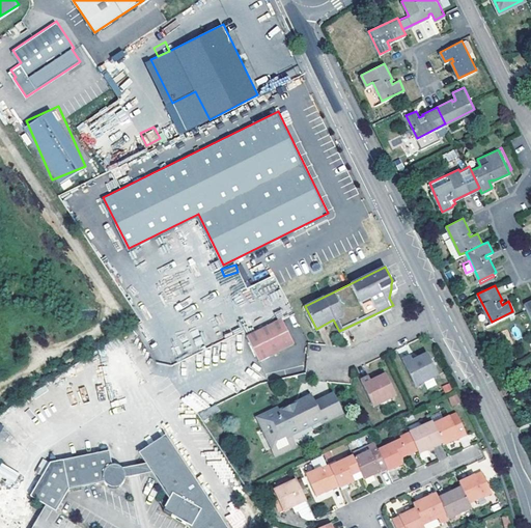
[(527,316),(523,308),(514,312),(519,321),(527,316)]
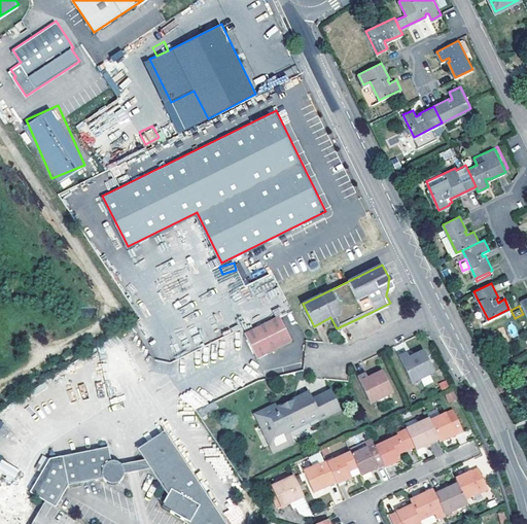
[(277,315),(242,335),(248,346),(254,357),(289,340),(277,315)]
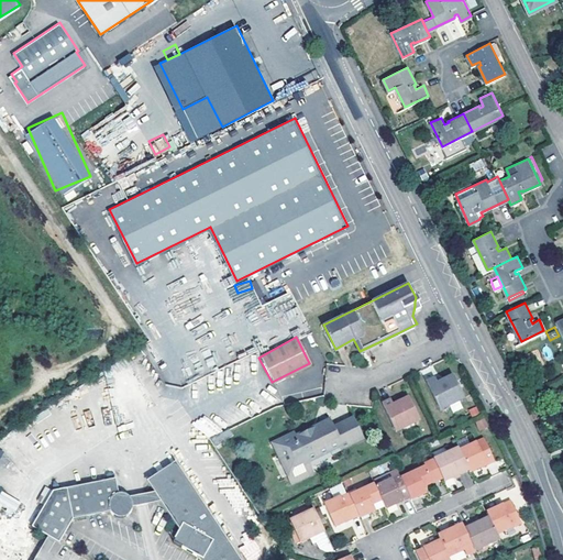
[(255,374),(265,370),(258,358),(249,362),(255,374)]
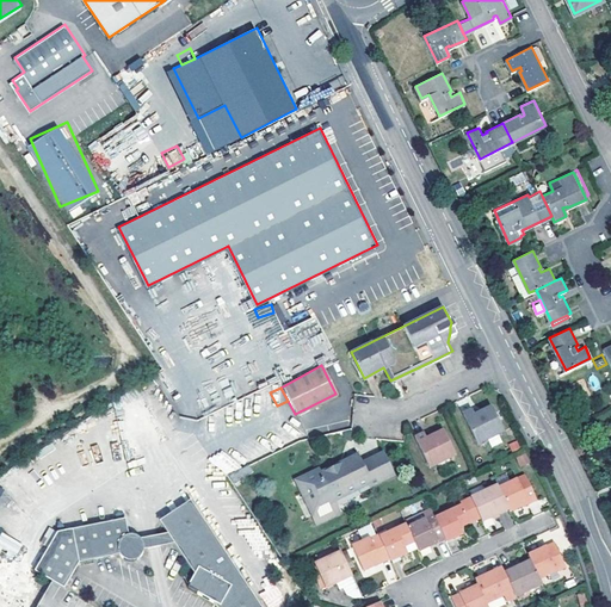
[(471,406),(463,410),(477,440),(503,427),(491,403),(475,410),(471,406)]
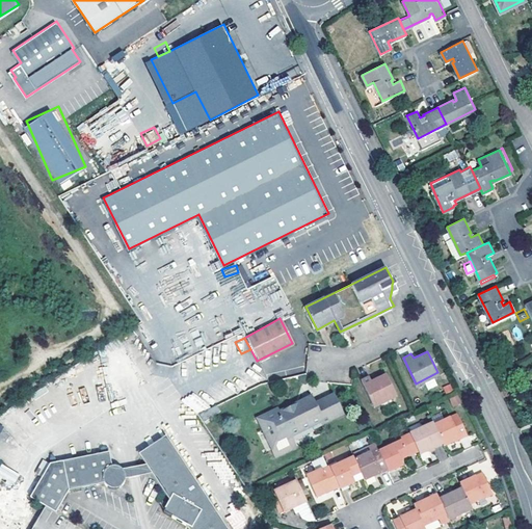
[(369,372),(361,376),(373,402),(395,392),(386,371),(372,377),(369,372)]
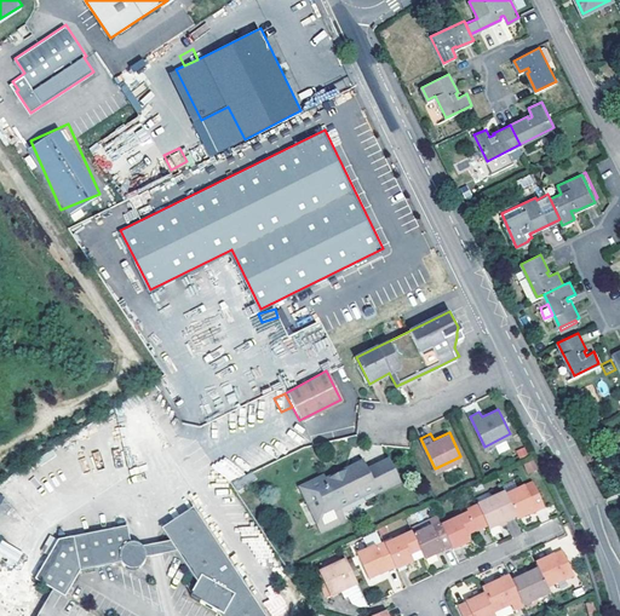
[(223,453),(214,464),(231,478),(240,467),(223,453)]
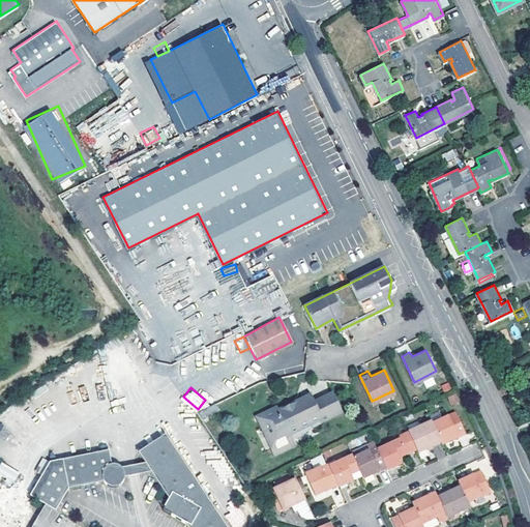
[(268,409),(254,416),(273,452),(293,442),(288,432),(320,415),(321,417),(340,408),(330,389),(311,399),(304,398),(300,400),(298,398),(274,410),(269,413),(268,409)]
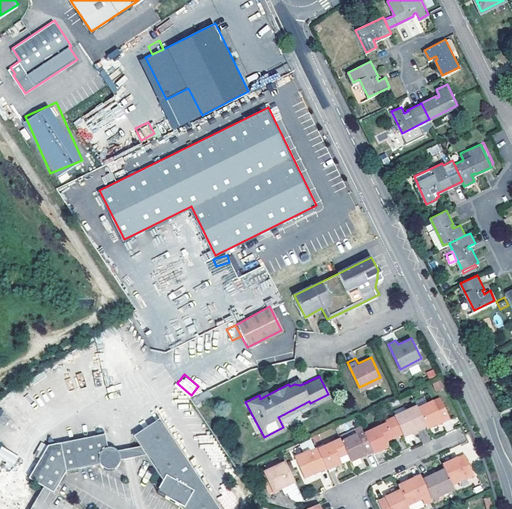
[(444,385),(440,378),(435,380),(438,387),(444,385)]
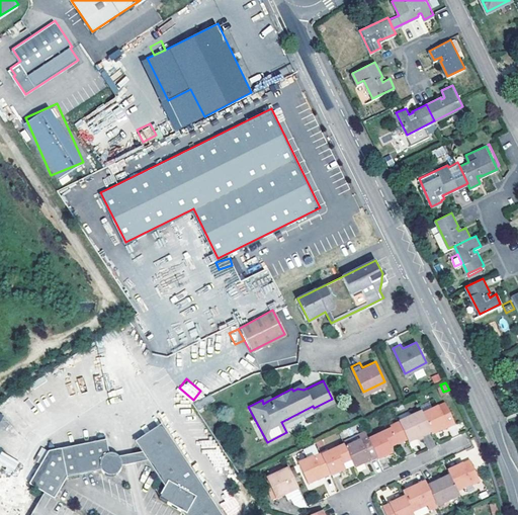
[(432,429),(433,432),(455,422),(446,403),(424,413),(432,429)]
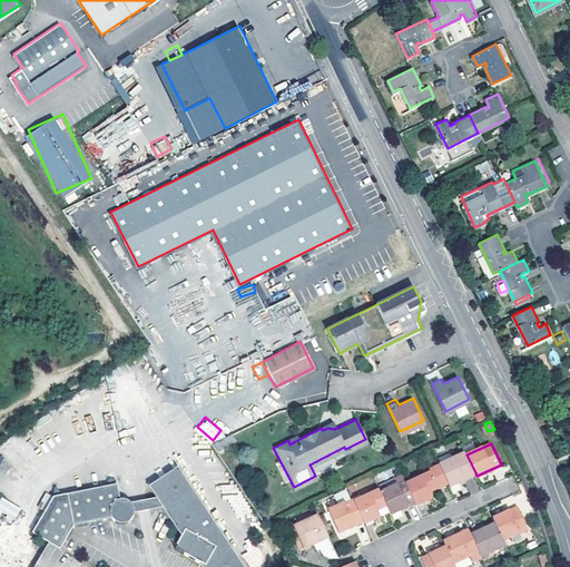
[(448,481),(450,485),(475,472),(467,455),(465,451),(440,463),(448,481)]
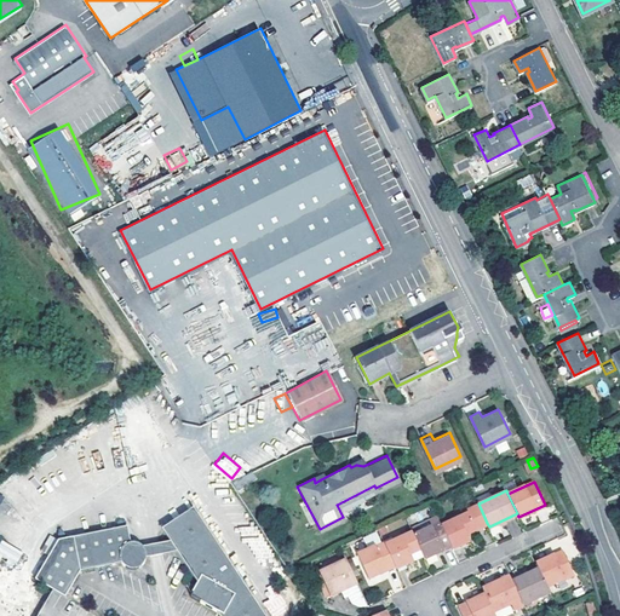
[(487,523),(478,504),(468,508),(469,511),(441,523),(452,545),(453,546),(470,539),(466,533),(487,523)]
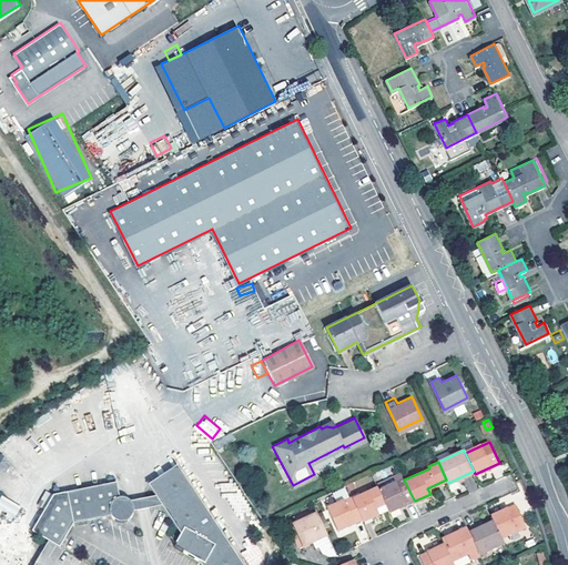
[(237,564),(174,468),(145,487),(153,498),(159,508),(178,536),(171,548),(195,563),(196,564),(237,564)]
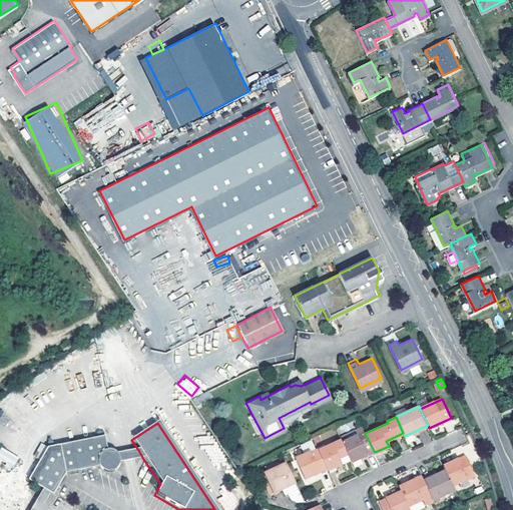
[(362,425),(339,435),(341,439),(342,442),(364,431),(362,425)]
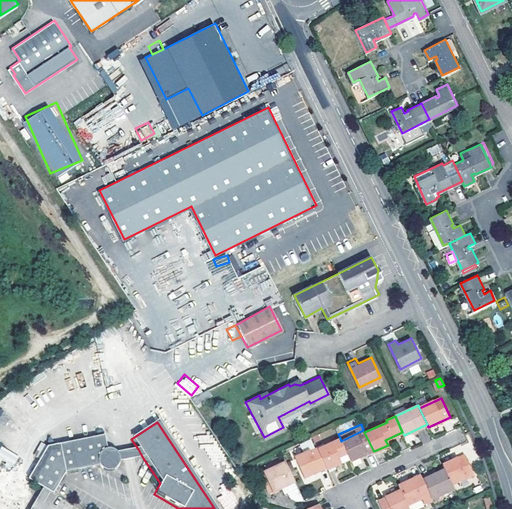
[(364,432),(363,430),(341,441),(347,452),(350,460),(373,450),(364,432)]
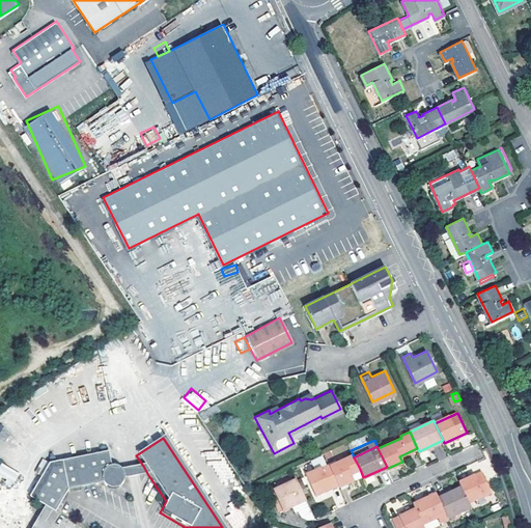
[(110,469),(106,454),(60,467),(42,500),(68,515),(81,492),(104,487),(106,489),(110,490),(112,490),(115,489),(118,488),(119,485),(121,482),(121,479),(121,478),(121,477),(121,475),(120,474),(120,473),(119,472),(118,471),(117,471),(116,470),(113,469),(110,469)]
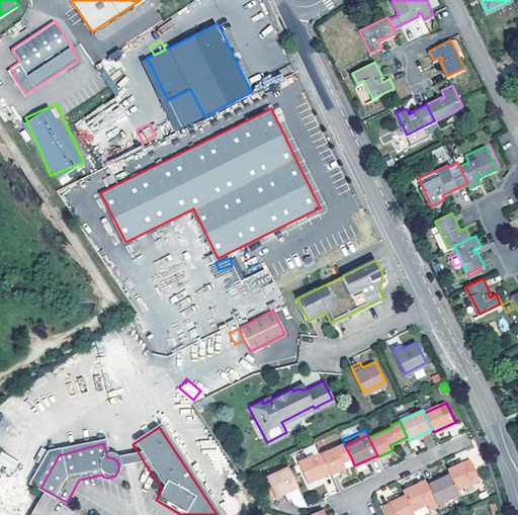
[(345,446),(344,443),(322,453),(330,471),(331,475),(345,467),(343,461),(351,457),(345,446)]
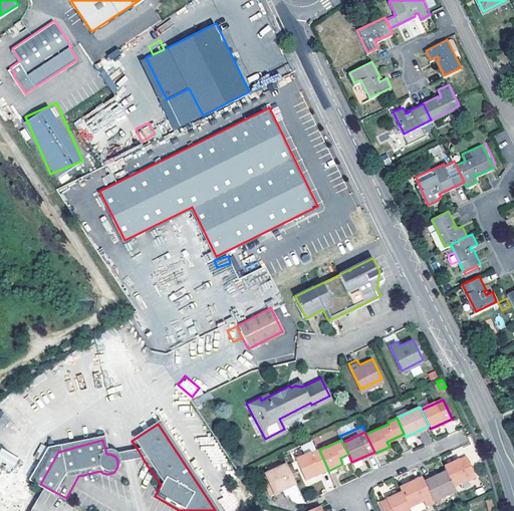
[(0,460),(12,467),(19,454),(1,445),(0,446),(0,460)]
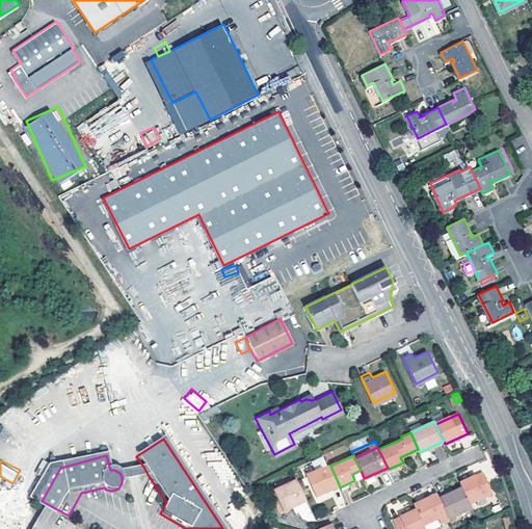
[(330,466),(329,464),(306,475),(316,495),(339,484),(330,466)]
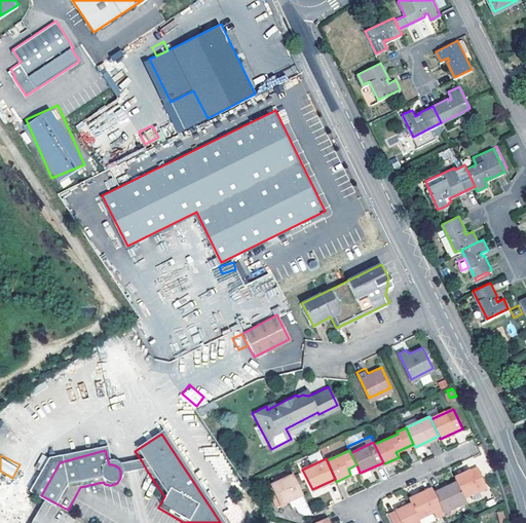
[(120,475),(147,471),(142,461),(115,465),(116,467),(117,467),(118,468),(119,469),(119,470),(120,471),(120,473),(120,474),(120,475)]
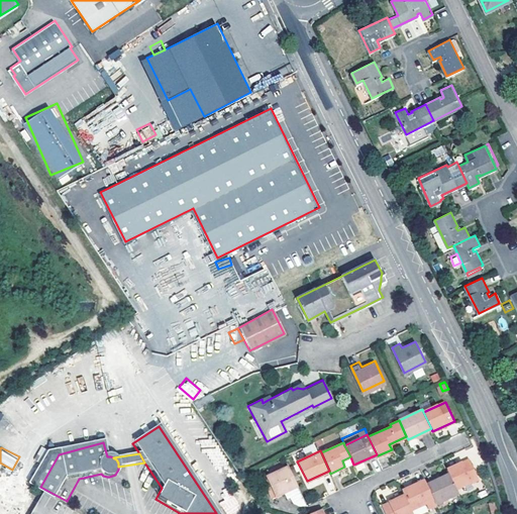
[(449,473),(456,488),(479,478),(470,458),(447,469),(449,473)]
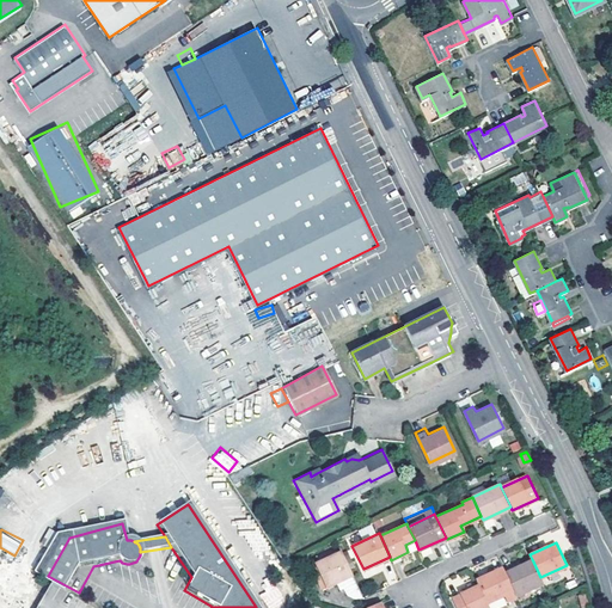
[(362,594),(342,551),(314,564),(326,587),(337,582),(341,589),(344,588),(347,594),(355,597),(362,594)]
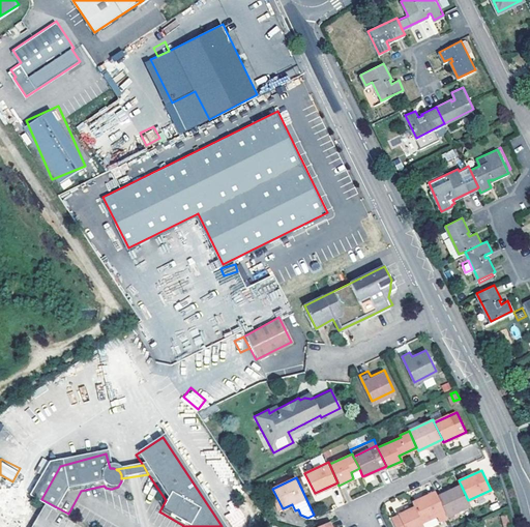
[(447,516),(470,504),(468,500),(461,485),(440,494),(437,495),(445,511),(447,516)]
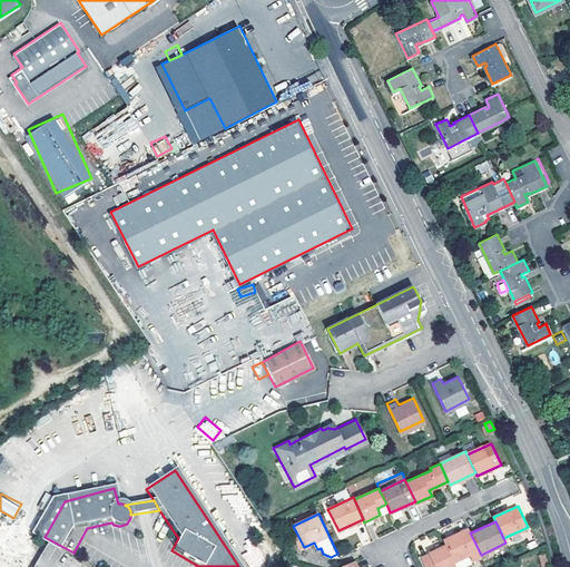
[(469,528),(443,539),(445,545),(453,561),(471,553),(479,550),(470,533),(469,528)]
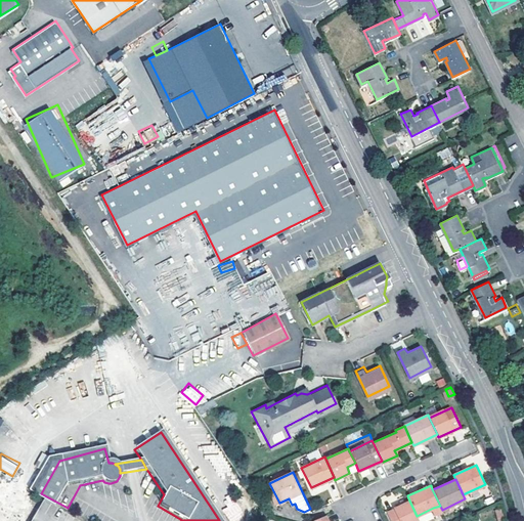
[(391,520),(417,520),(419,520),(417,516),(409,501),(387,511),(391,520)]
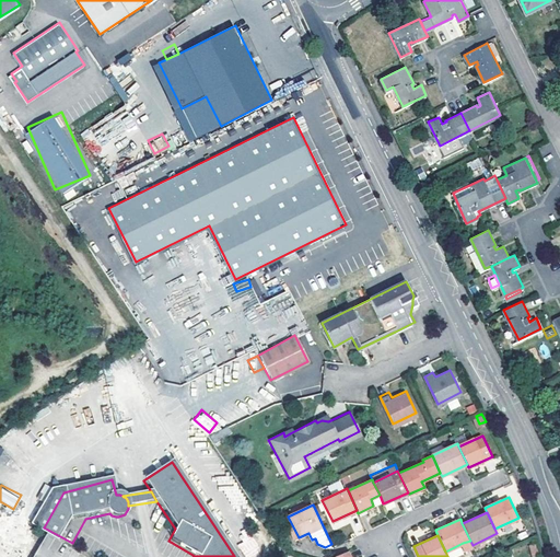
[(539,556),(536,541),(529,542),(533,556),(539,556)]
